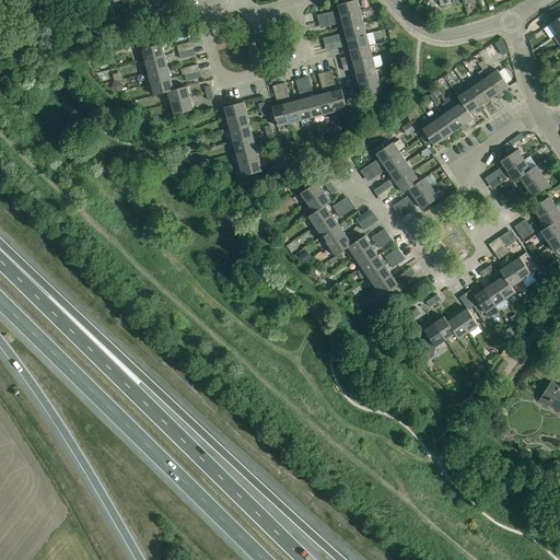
[(338,6),(340,18),(361,12),(358,0),(338,6)]
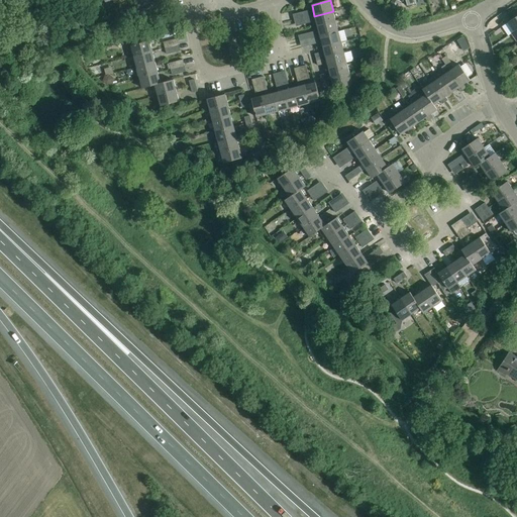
[(392,0),(389,7),(395,10),(400,2),(396,0),(392,0)]
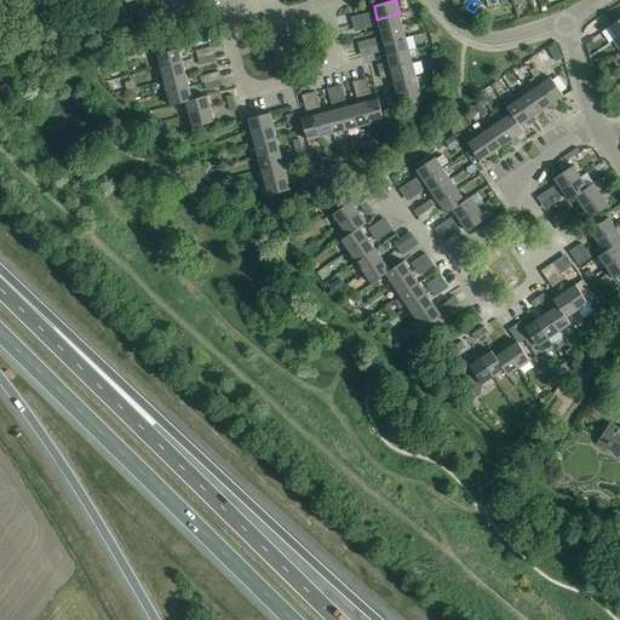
[(377,19),(380,32),(402,26),(400,13),(377,19)]
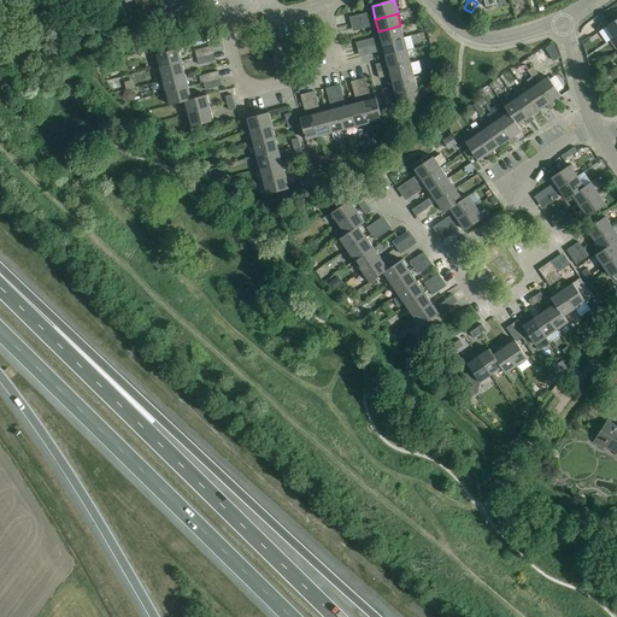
[(616,19),(606,28),(615,39),(616,36),(616,19)]
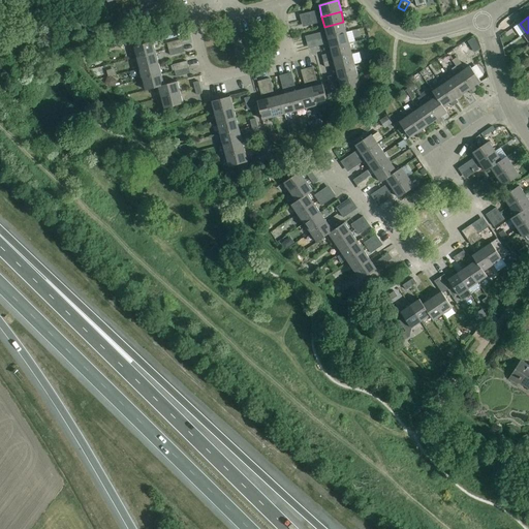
[(324,27),(328,38),(346,33),(343,22),(324,27)]
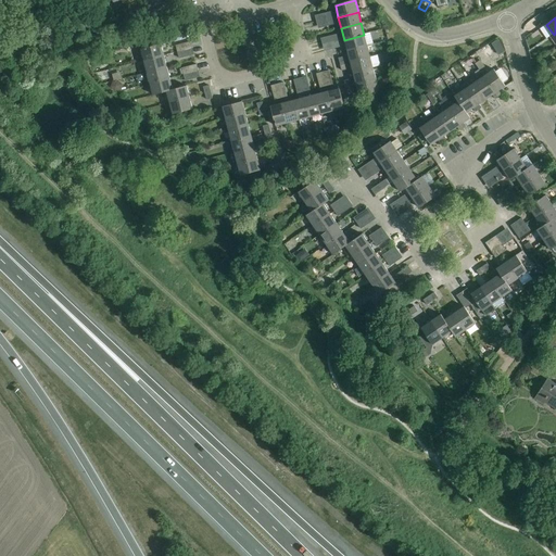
[(344,40),(348,51),(367,46),(364,35),(344,40)]
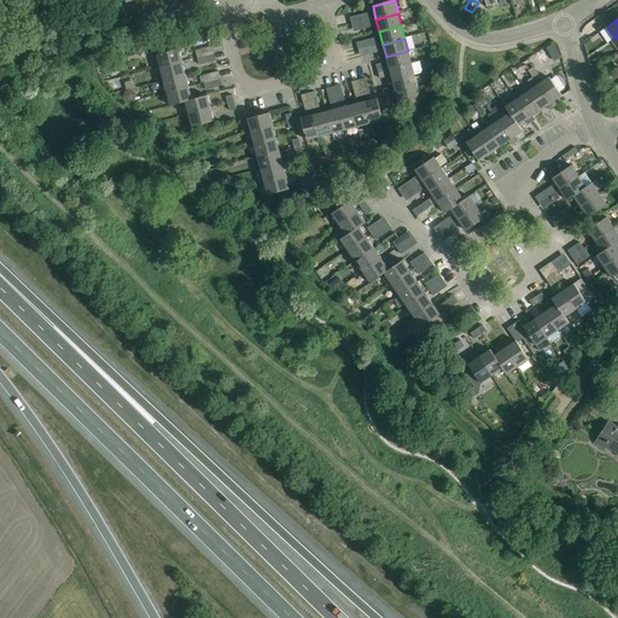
[(196,52),(197,58),(214,54),(211,47),(196,52)]
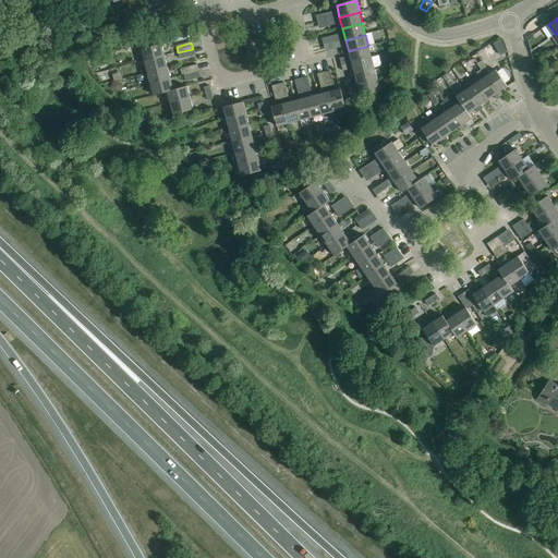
[(142,50),(145,61),(165,57),(161,45),(142,50)]
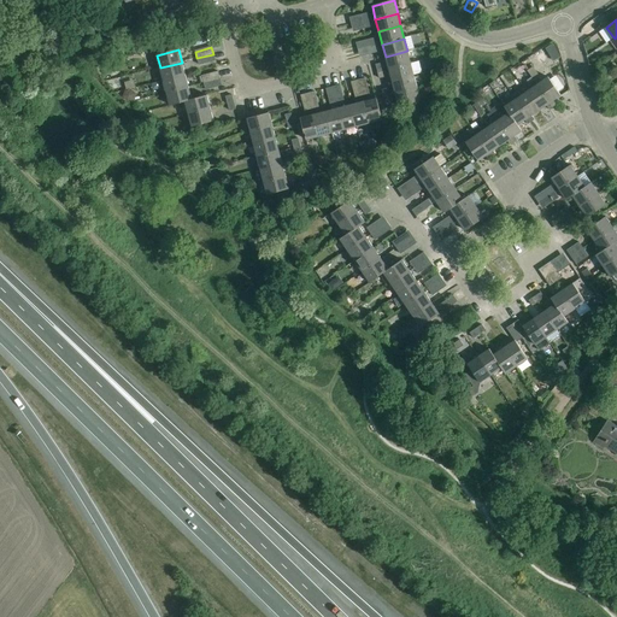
[(386,57),(388,70),(411,64),(407,51),(386,57)]
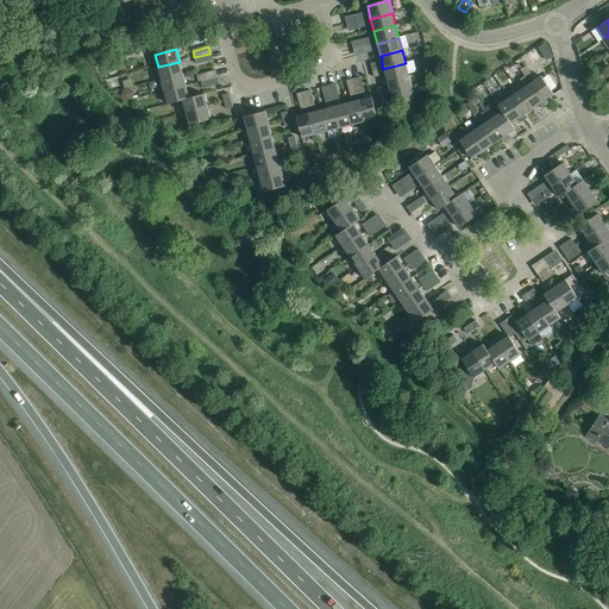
[(211,54),(194,57),(196,64),(213,61),(211,54)]
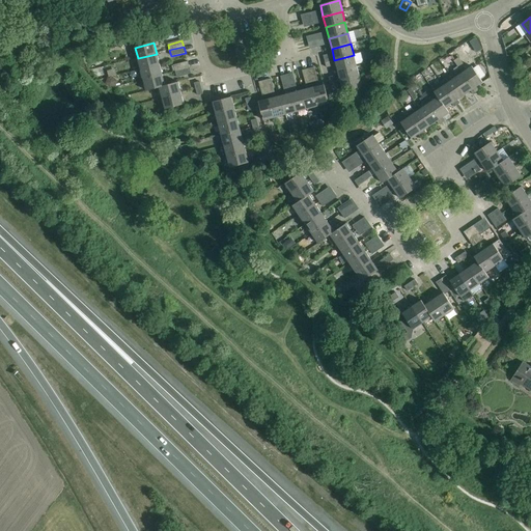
[(138,58),(140,70),(160,64),(157,54),(138,58)]
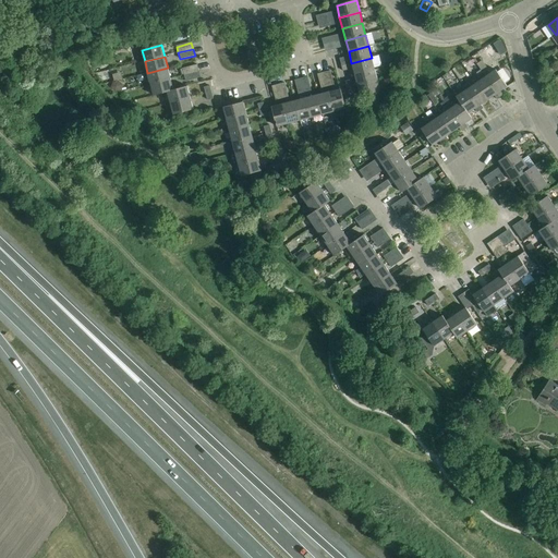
[(351,63),(354,74),(374,69),(372,58),(351,63)]
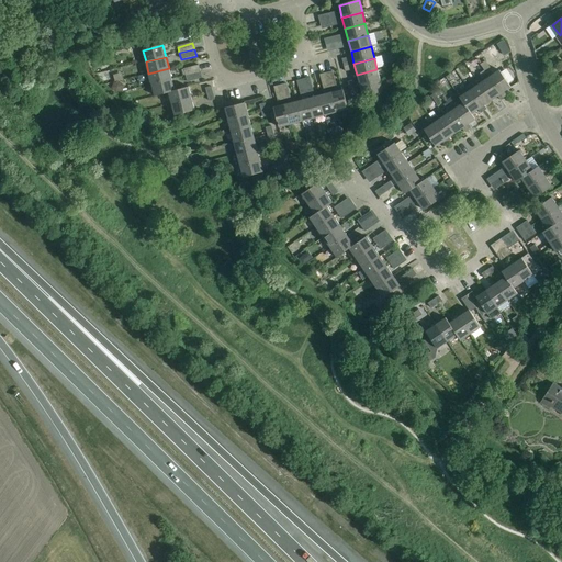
[(183,70),(186,76),(200,72),(199,66),(183,70)]
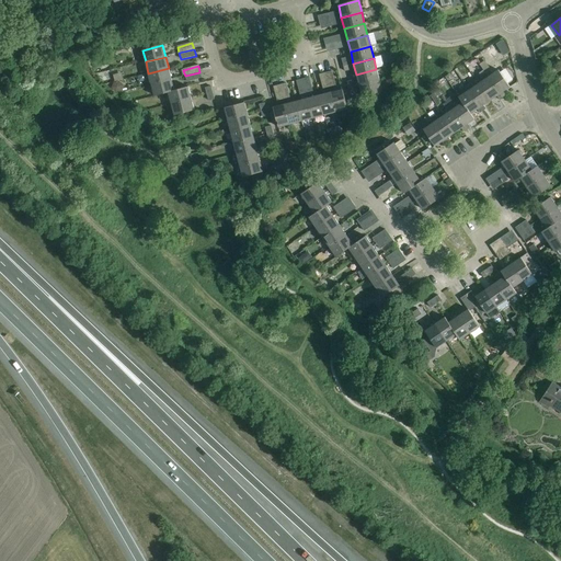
[(148,73),(151,86),(171,80),(169,68),(148,73)]
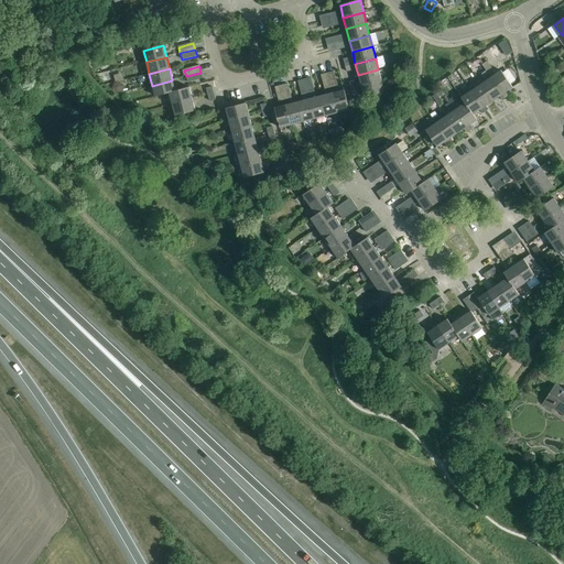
[(358,75),(361,86),(381,82),(378,69),(358,75)]
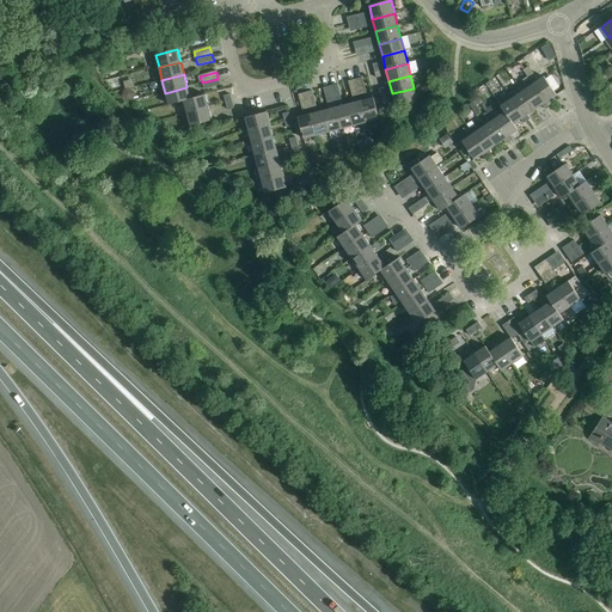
[(534,77),(530,80),(548,108),(551,105),(549,101),(556,96),(544,77),(538,81),(534,77)]
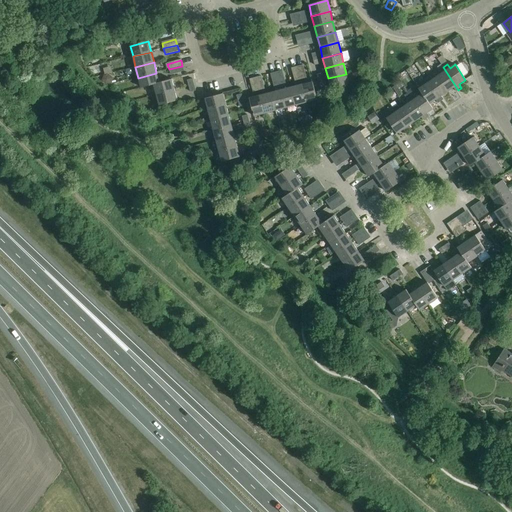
[(303,65),(297,67),(301,81),(307,79),(303,65)]
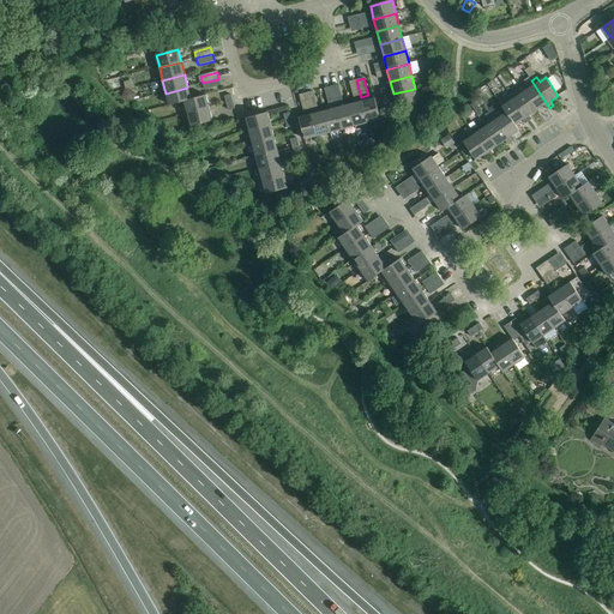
[(218,79),(203,83),(204,90),(221,86),(218,79)]
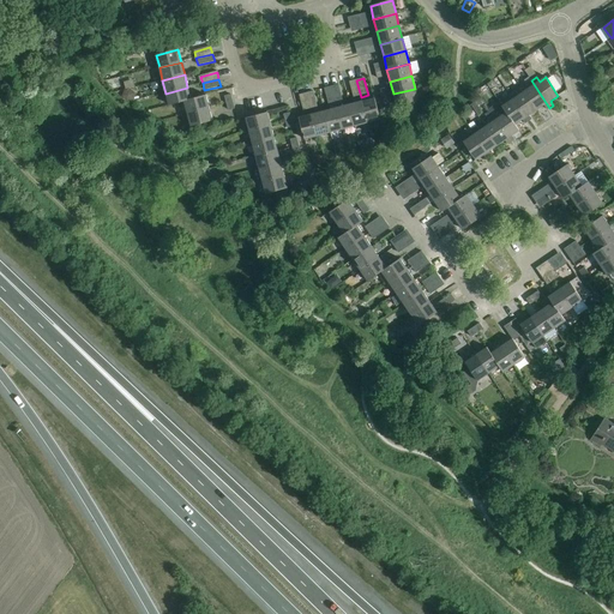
[(361,97),(356,80),(349,83),(354,98),(361,97)]
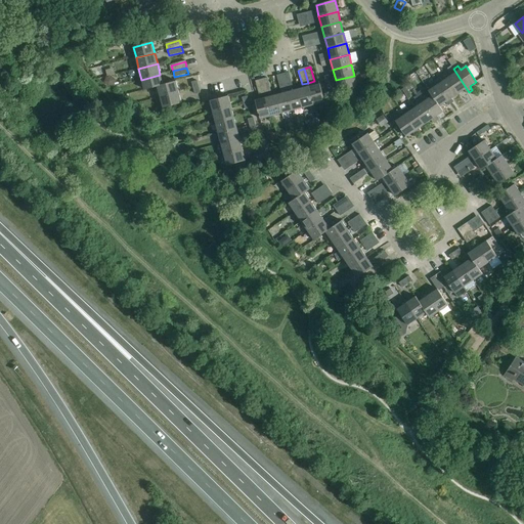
[(451,76),(447,79),(457,94),(464,90),(467,94),(469,92),(453,69),(449,72),(451,76)]
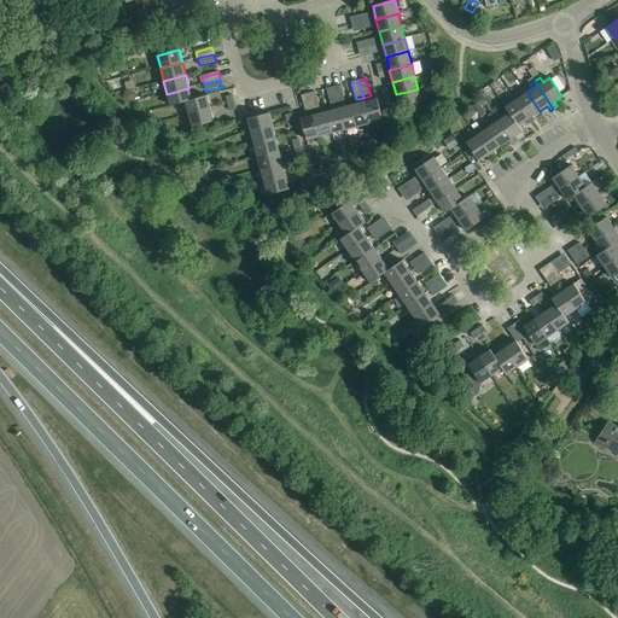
[(340,86),(333,88),(338,104),(345,103),(340,86)]
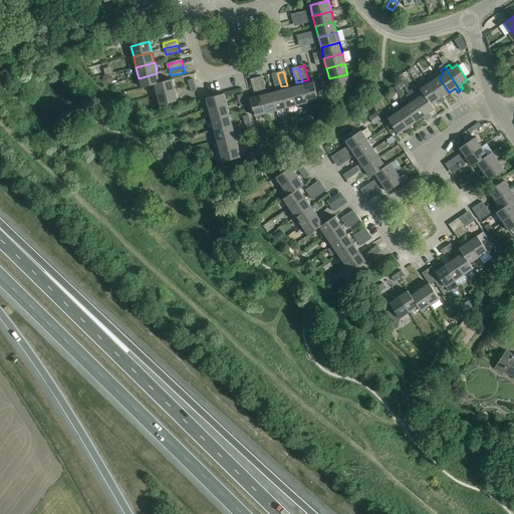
[(142,88),(155,85),(160,83),(157,73),(139,78),(142,88)]
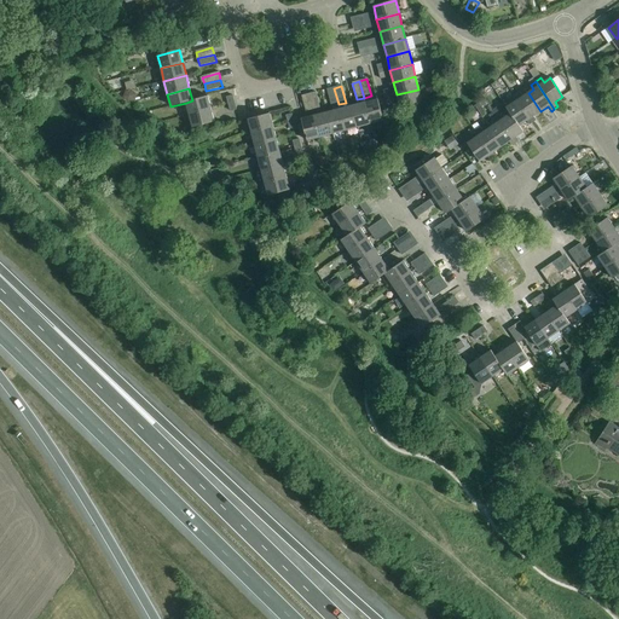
[(339,104),(334,88),(327,90),(331,106),(339,104)]
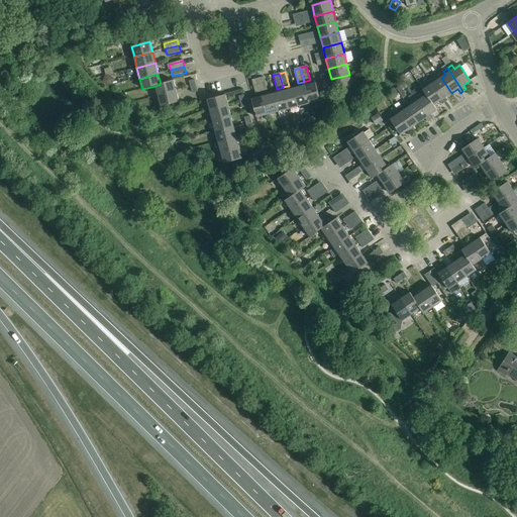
[(349,75),(331,79),(334,90),(352,85),(349,75)]
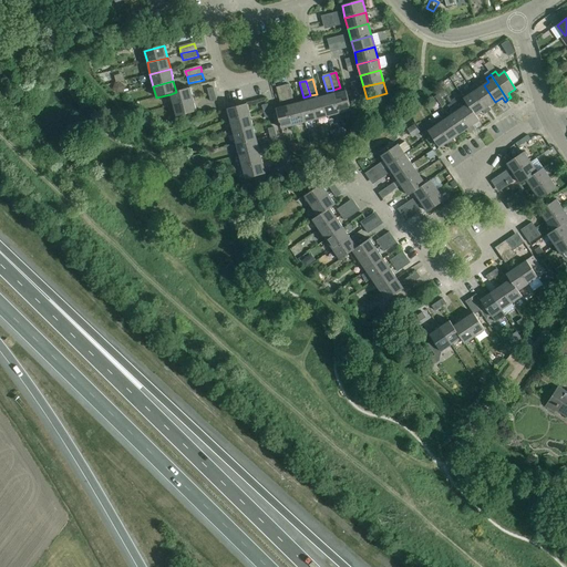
[(475,84),(471,88),(488,113),(491,111),(488,107),(495,102),(484,85),(478,89),(475,84)]
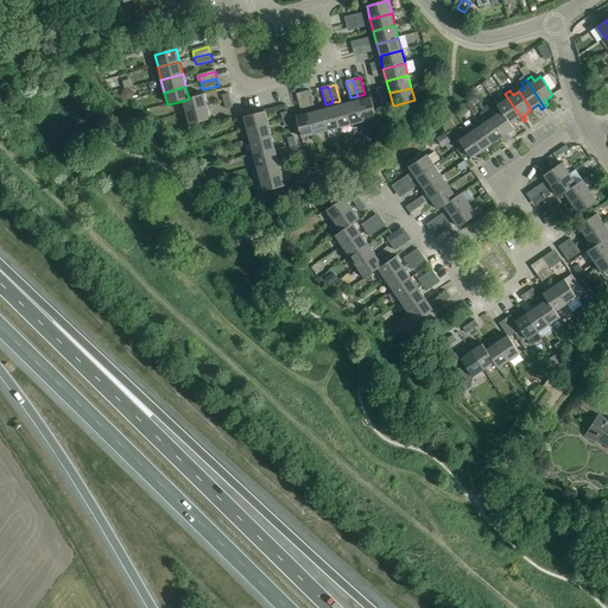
[(310,92),(303,93),(308,109),(315,107),(310,92)]
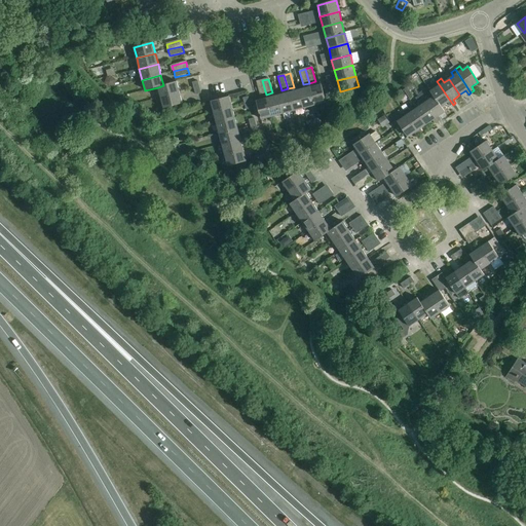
[(266,95),(262,80),(257,82),(260,96),(266,95)]
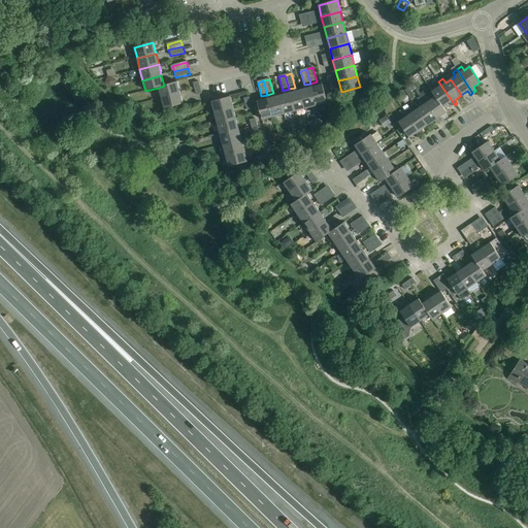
[(432,92),(435,97),(442,108),(443,107),(449,103),(452,107),(455,105),(438,81),(434,85),(436,89),(432,92)]
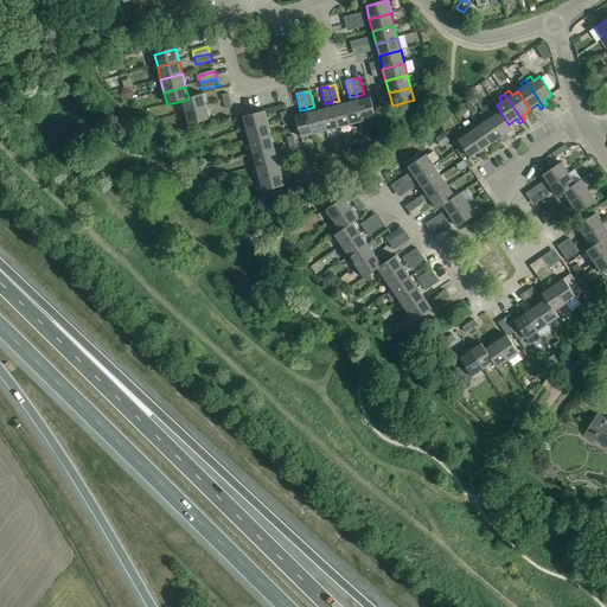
[(183,101),(185,113),(206,107),(204,95),(189,98),(183,101)]
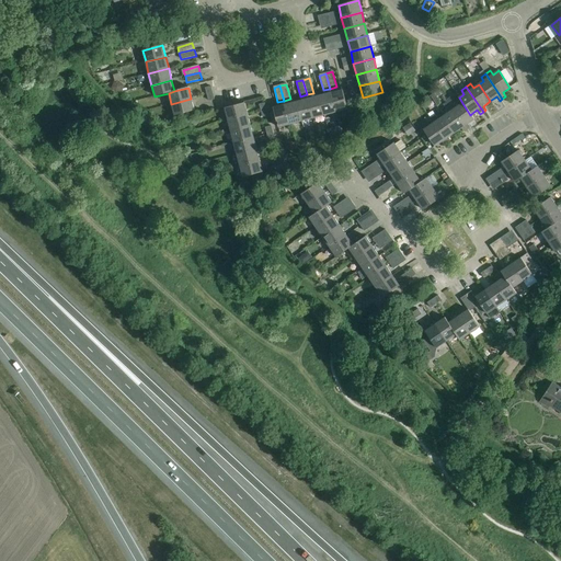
[(343,90),(331,93),(336,113),(347,110),(343,90)]
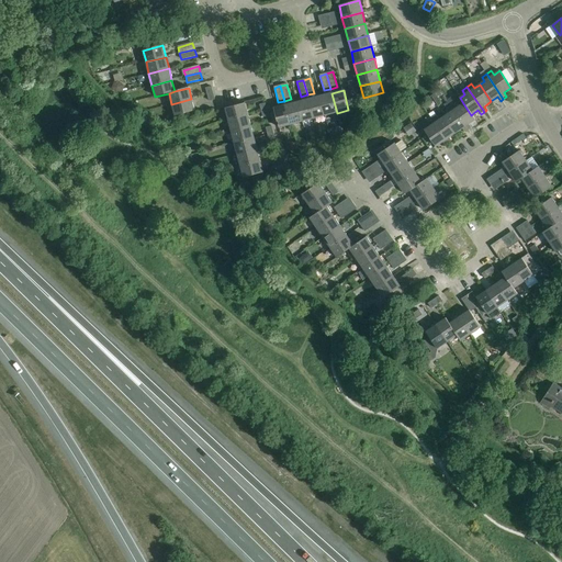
[(444,94),(440,90),(430,97),(434,101),(444,94)]
